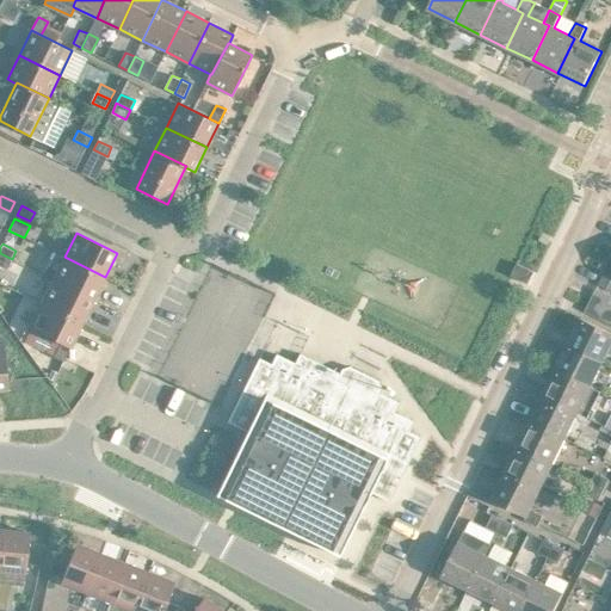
[(12,259),(0,253),(0,265),(7,269),(12,259)]
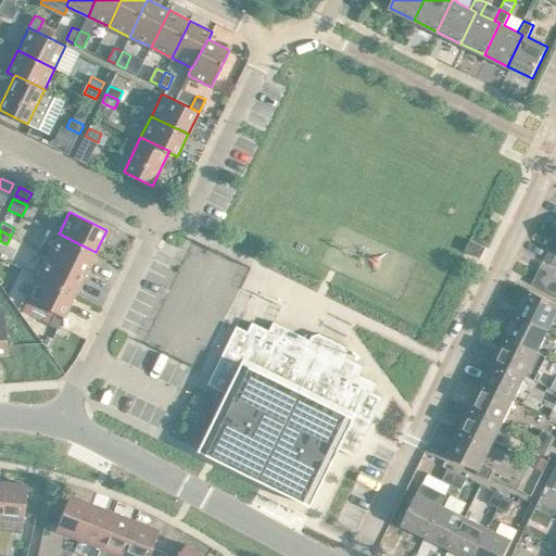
[(59,234),(48,254),(86,273),(96,252),(59,234)]
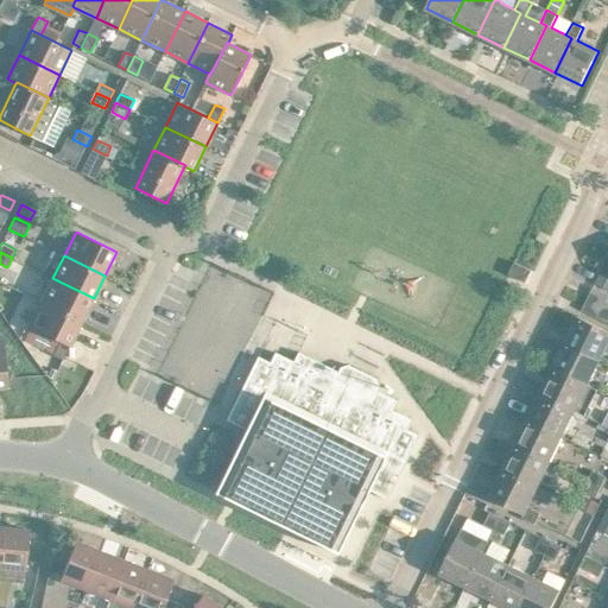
[(508,274),(526,283),(532,271),(515,263),(508,274)]
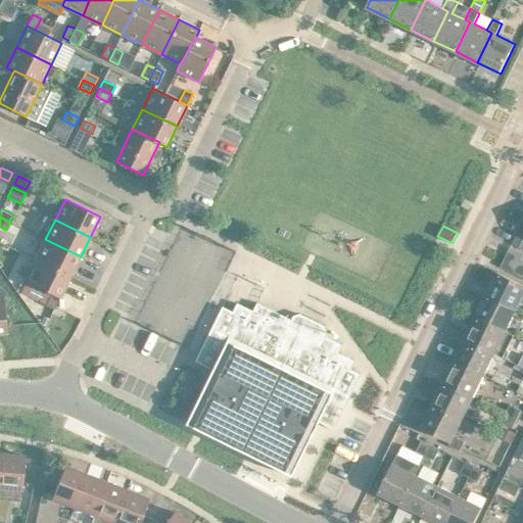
[(45,239),(36,259),(70,277),(81,256),(45,239)]
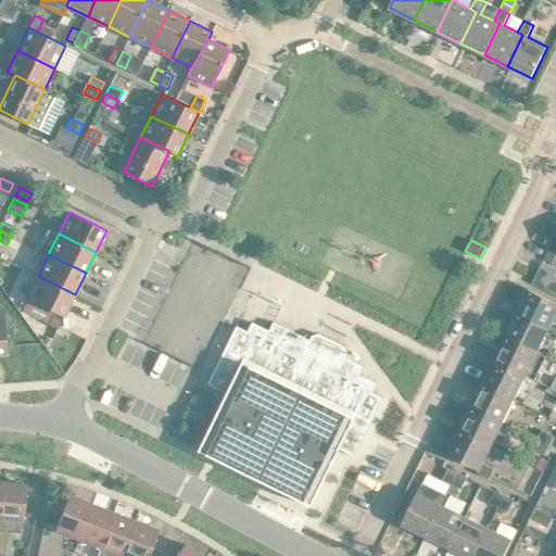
[(533,282),(532,283),(546,291),(555,270),(555,269),(543,263),(533,282)]
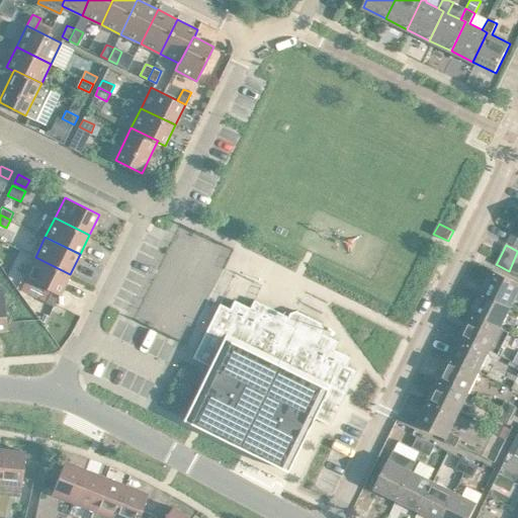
[(70,274),(35,257),(25,277),(52,290),(46,303),(54,307),(70,274)]
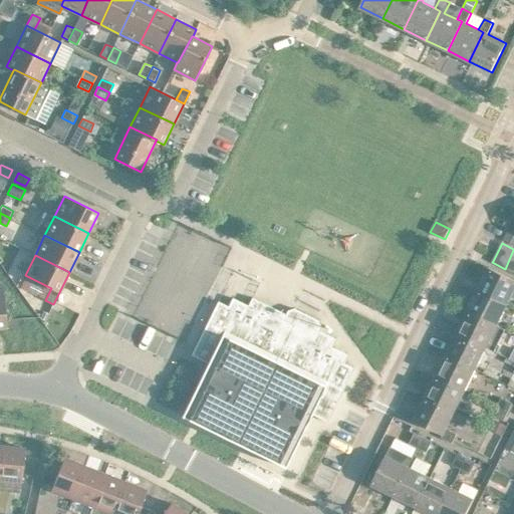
[(513,279),(489,267),(478,290),(507,304),(513,290),(513,279)]
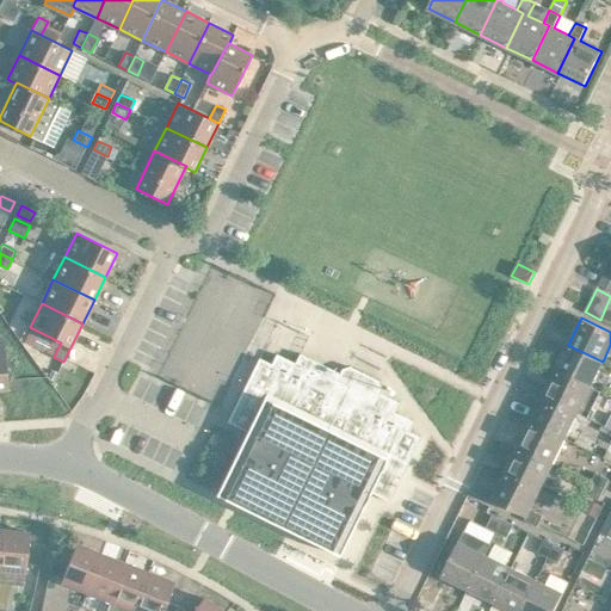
[(38,334),(32,345),(47,352),(53,341),(38,334)]
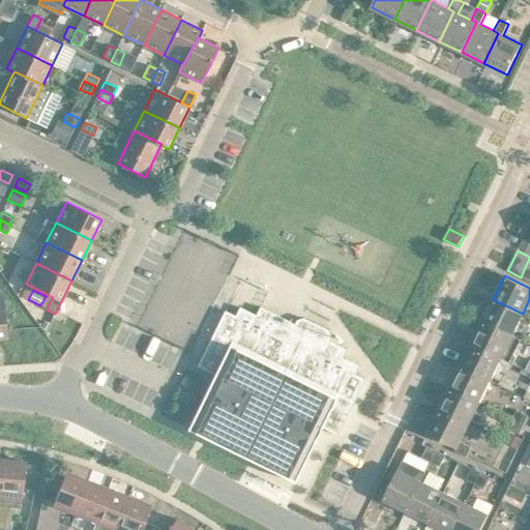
[(4,298),(0,298),(0,337),(21,336),(20,328),(6,328),(4,298)]
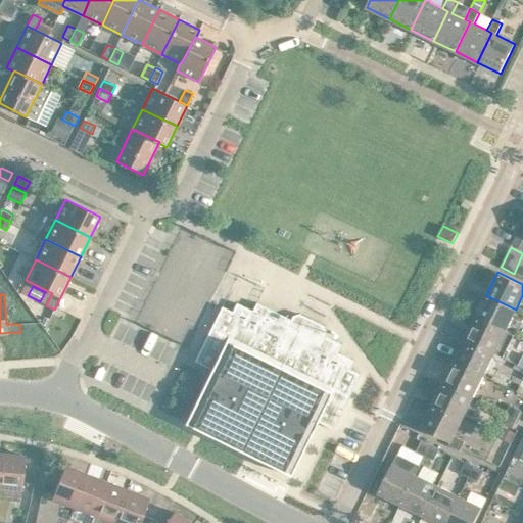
[(486,295),(476,317),(506,331),(516,310),(486,295)]
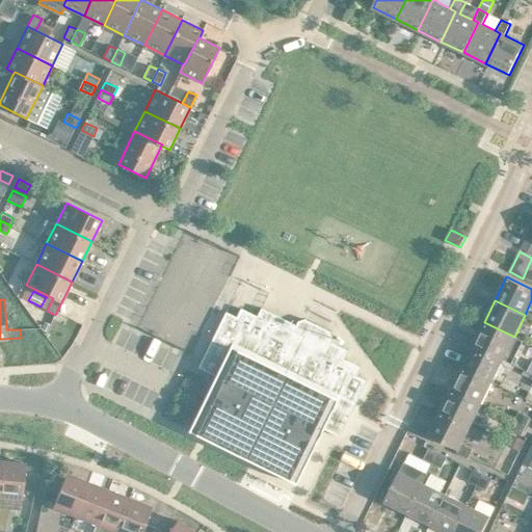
[(333,339),(330,331),(304,319),(298,321),(296,325),(261,308),(257,316),(241,308),(237,317),(225,312),(198,367),(215,376),(188,431),(295,483),(322,428),(340,436),(367,380),(356,375),(361,367),(344,358),(348,350),(331,342),(333,339)]
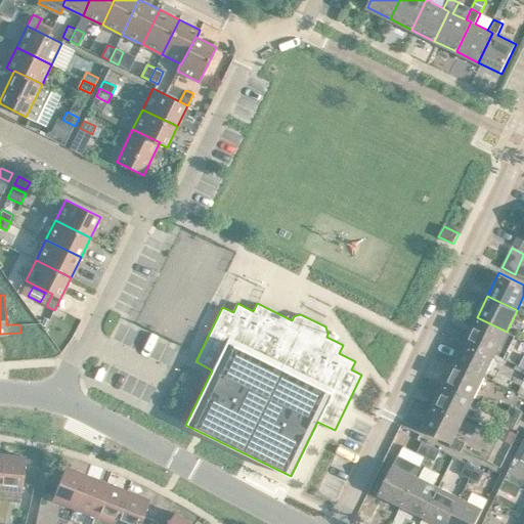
[(477,317),(466,340),(495,354),(507,332),(477,317)]
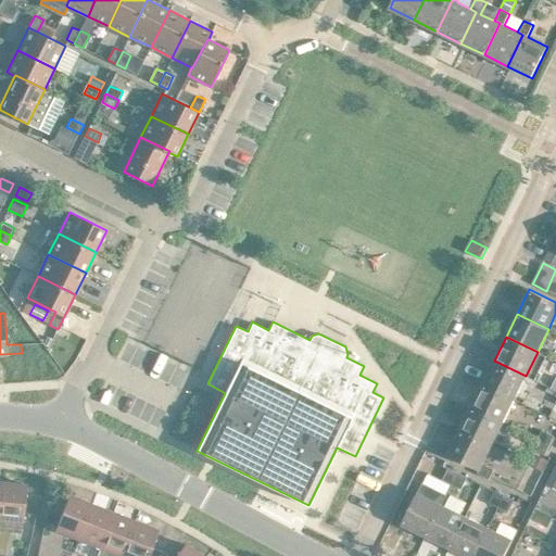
[(494,361),(483,383),(515,399),(526,376),(494,361)]
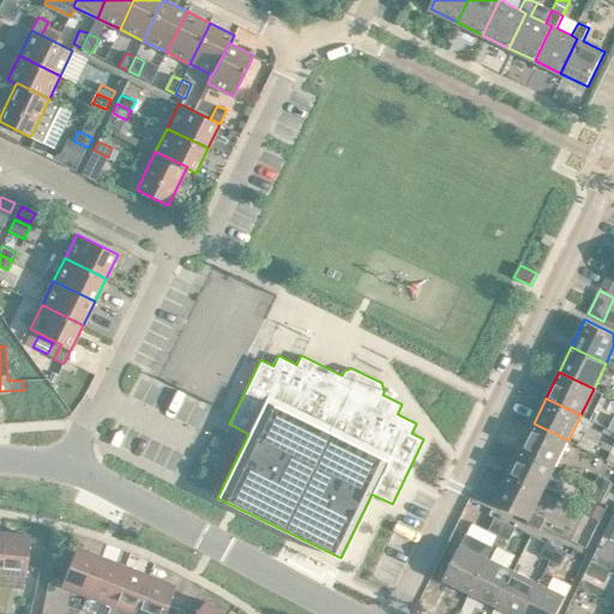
[(534,423),(521,450),(555,467),(569,440),(534,423)]
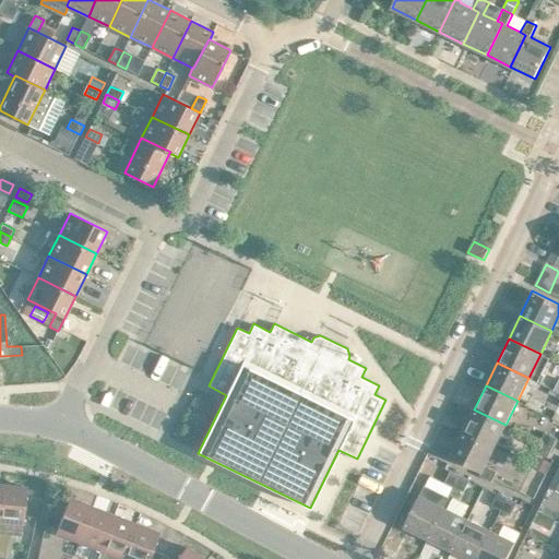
[(474,409),(462,432),(494,449),(506,425),(474,409)]
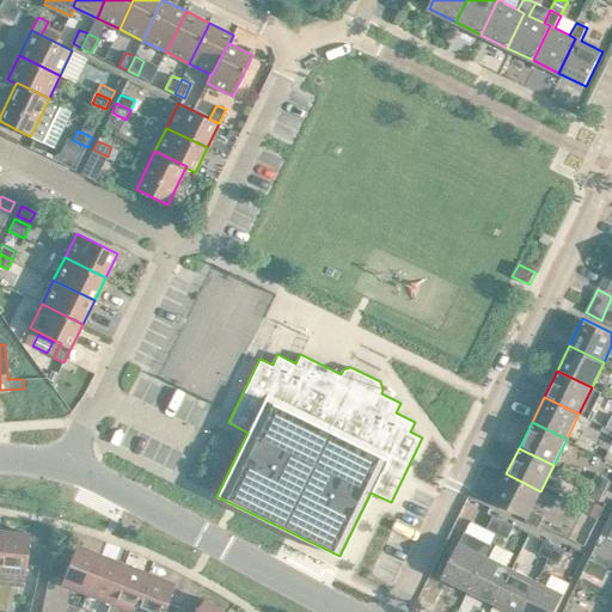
[(540,491),(506,473),(493,501),(527,518),(525,521),(538,527),(544,516),(531,510),(540,491)]
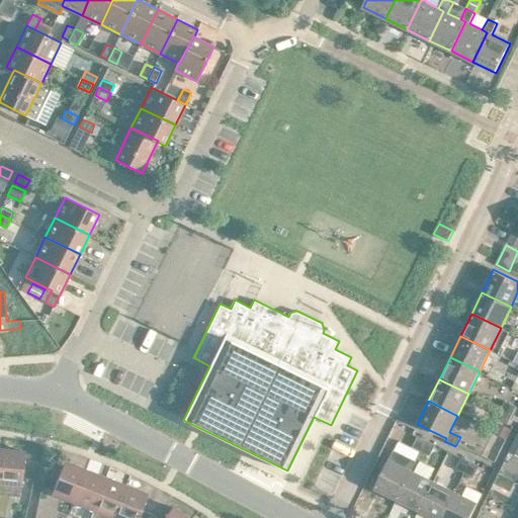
[(505,401),(501,410),(512,415),(516,406),(505,401)]
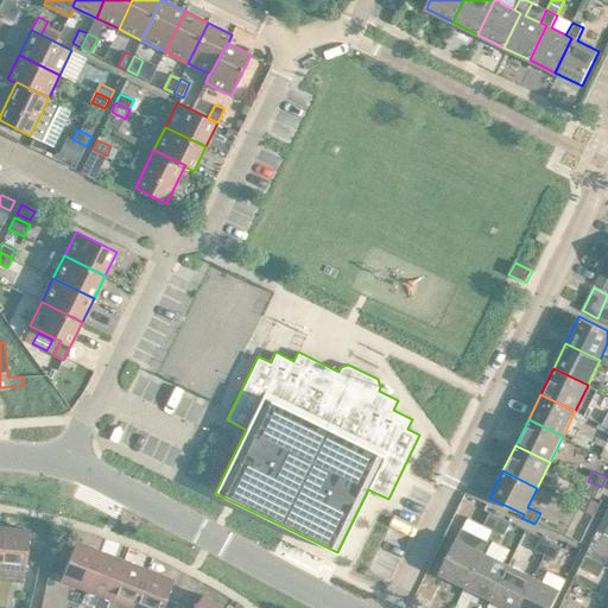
[(601,487),(588,481),(582,491),(596,498),(601,487)]
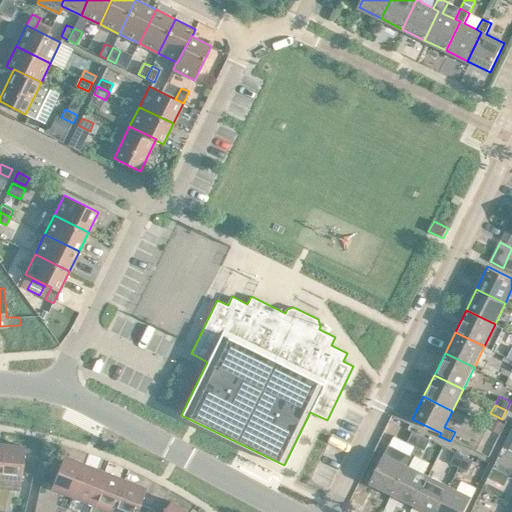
[(496,419),(490,430),(500,435),(500,434),(505,424),(496,419)]
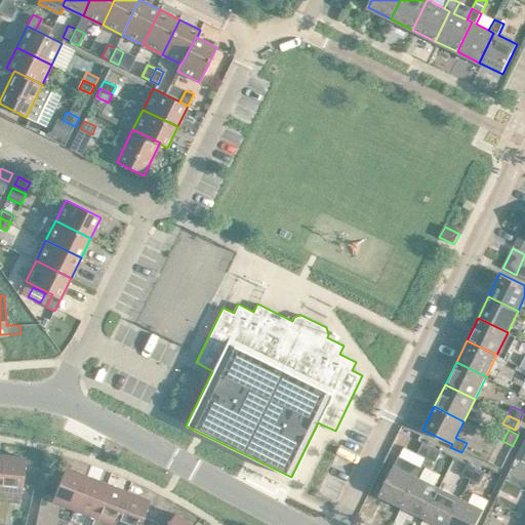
[(417,453),(427,457),(433,446),(423,442),(417,453)]
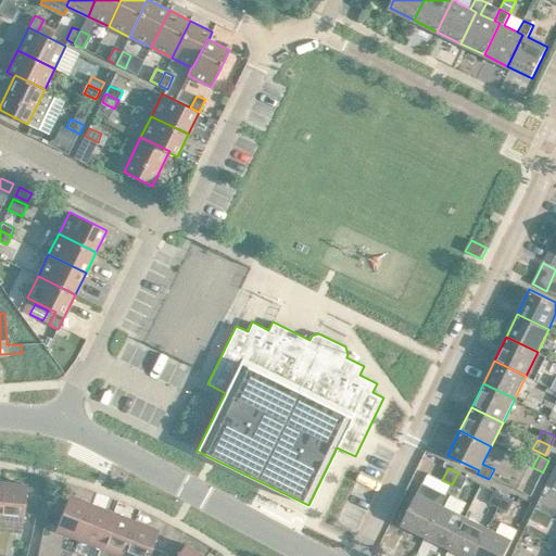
[(458,472),(452,484),(462,489),(467,477),(458,472)]
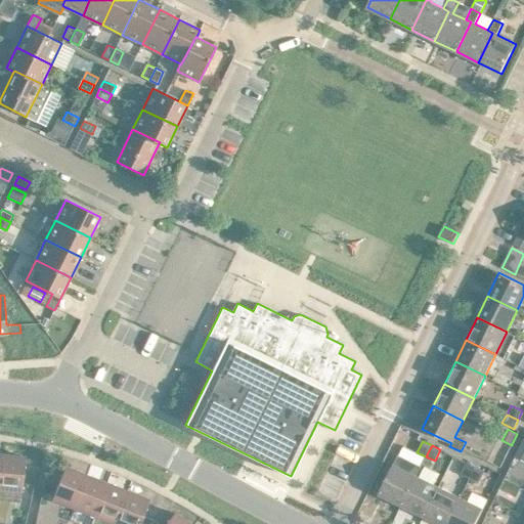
[(2,454),(0,476),(0,489),(22,491),(26,456),(2,454)]
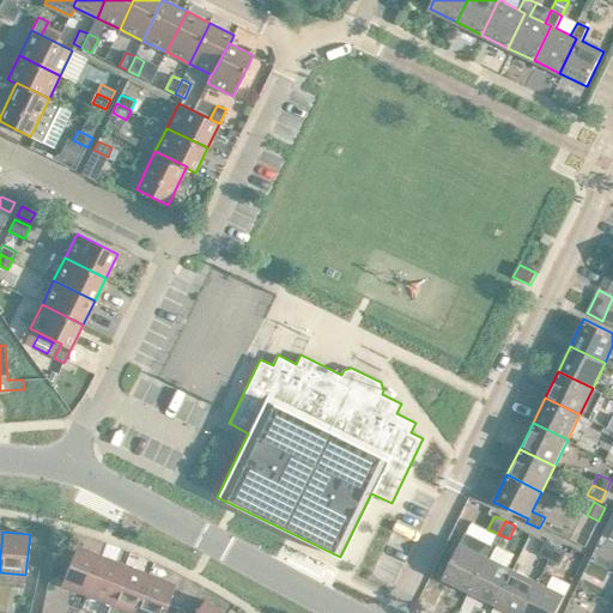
[(539,554),(550,559),(557,546),(546,541),(539,554)]
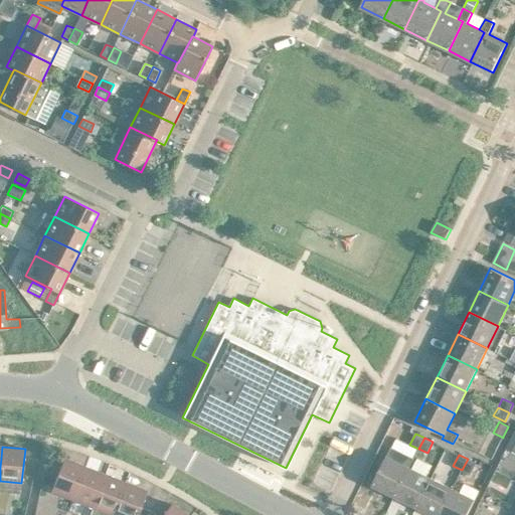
[(372,486),(395,497),(409,468),(387,457),(372,486)]
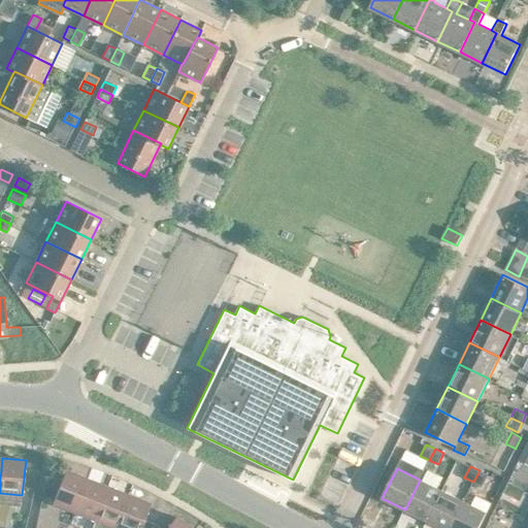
[(53,503),(74,512),(88,479),(66,470),(53,503)]
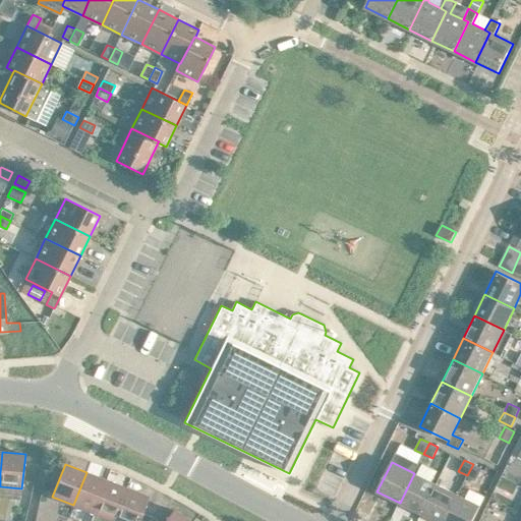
[(473,464),(467,475),(476,480),(481,469),(473,464)]
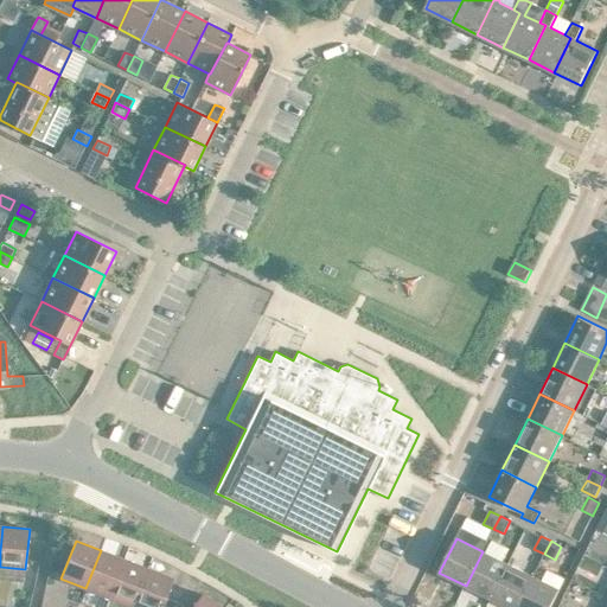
[(85,588),(109,598),(125,560),(101,550),(85,588)]
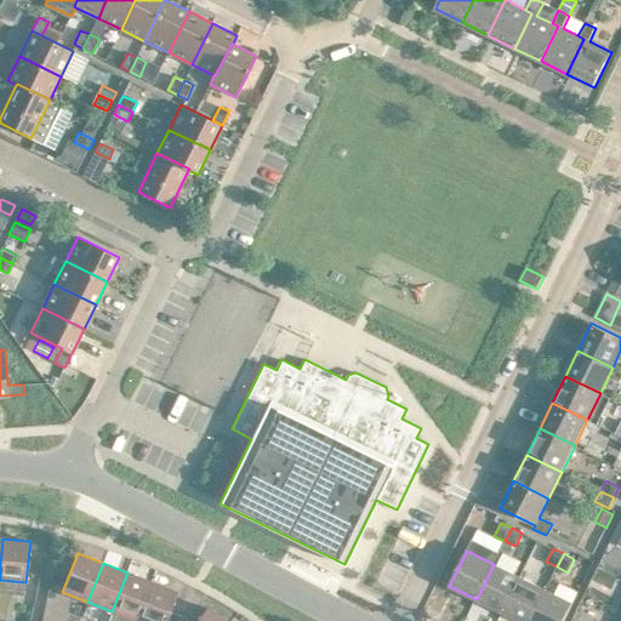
[(477,599),(502,611),(520,576),(494,564),(477,599)]
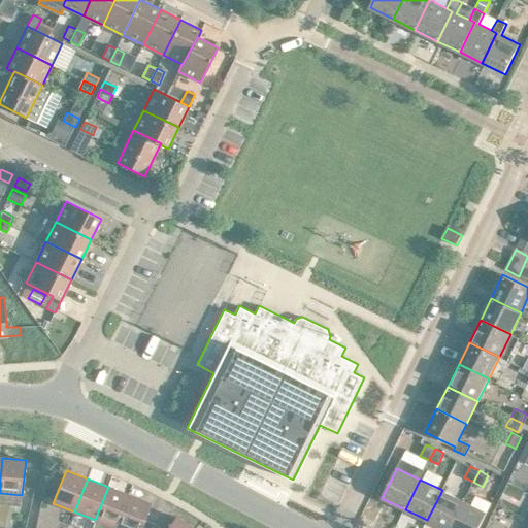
[(95,520),(116,527),(129,494),(108,487),(95,520)]
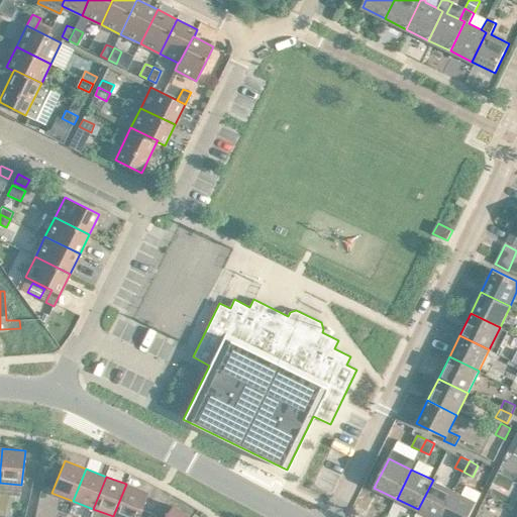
[(418,509),(433,516),(441,516),(454,491),(433,480),(418,509)]
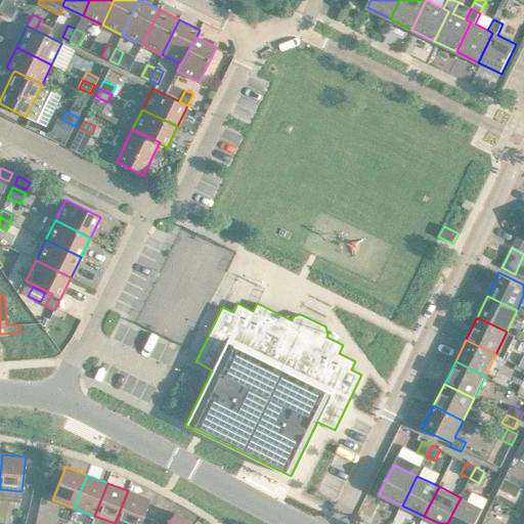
[(128,490),(115,523),(139,523),(149,498),(128,490)]
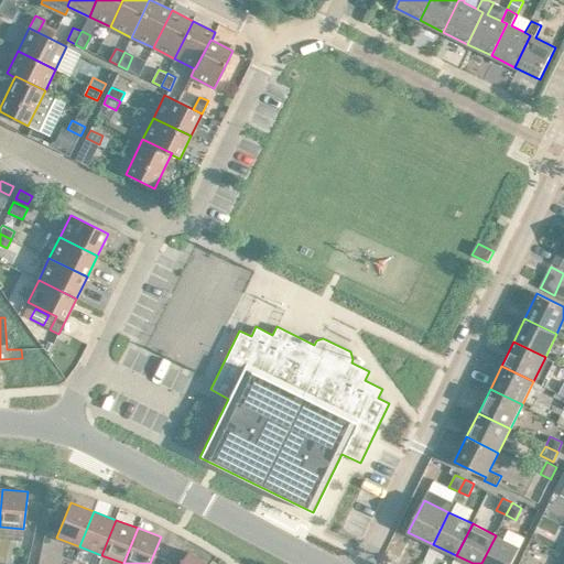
[(496,535),(481,563),(511,563),(520,548),(496,535)]
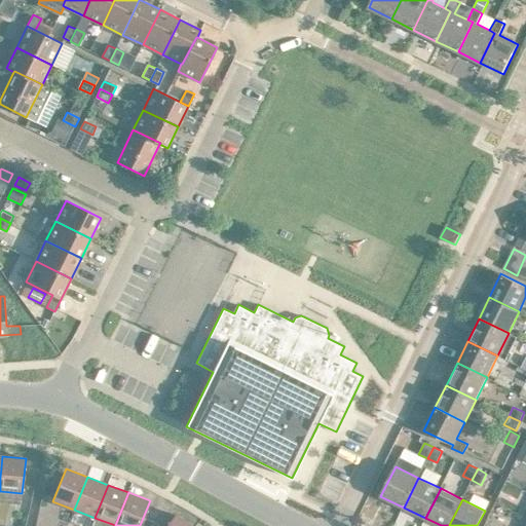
[(74,510),(70,522),(81,525),(91,525),(95,518),(74,510)]
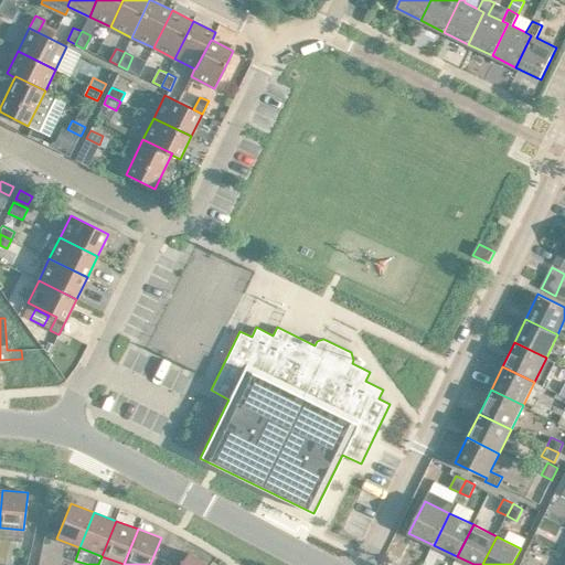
[(180,564),(205,564),(189,553),(180,564)]
